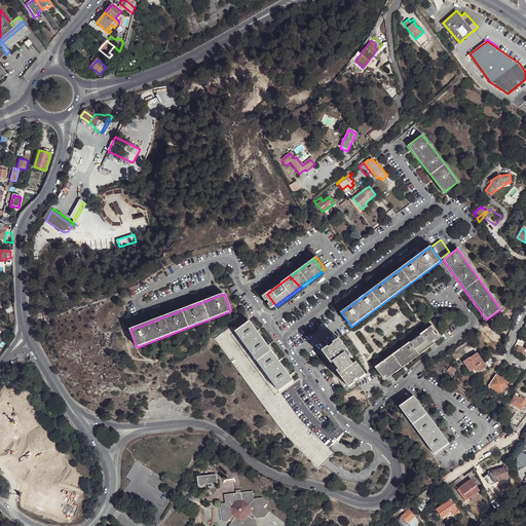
[(272,307),(275,305),(267,294),(264,296),(267,300),(269,303),(272,307)]
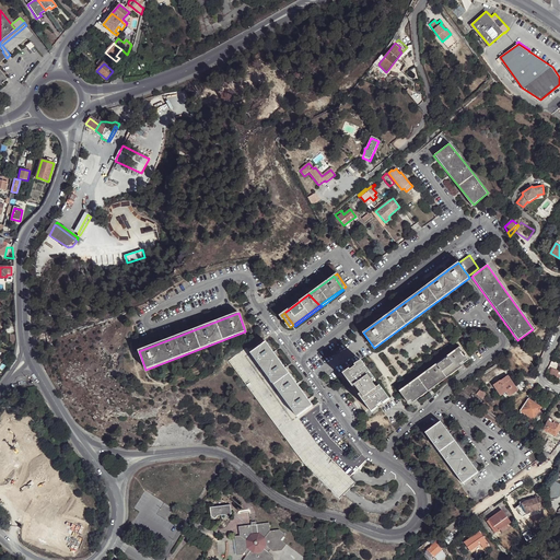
[(267,342),(252,353),(298,417),(313,406),(267,342)]
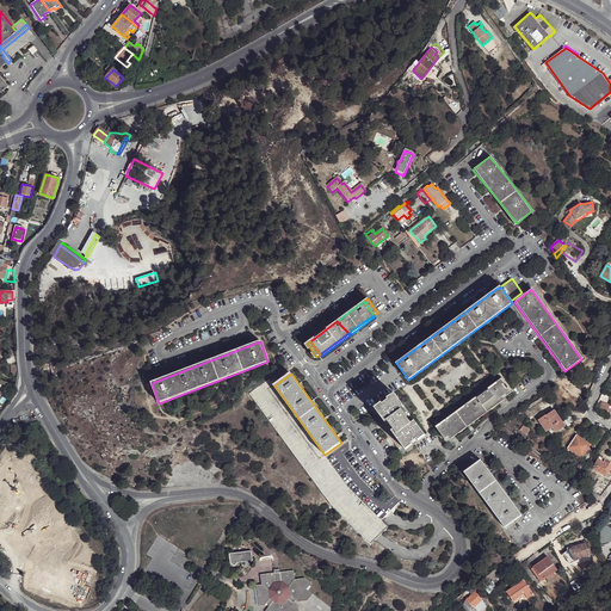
[(0,381),(16,387),(16,381),(1,376),(0,377),(0,381)]
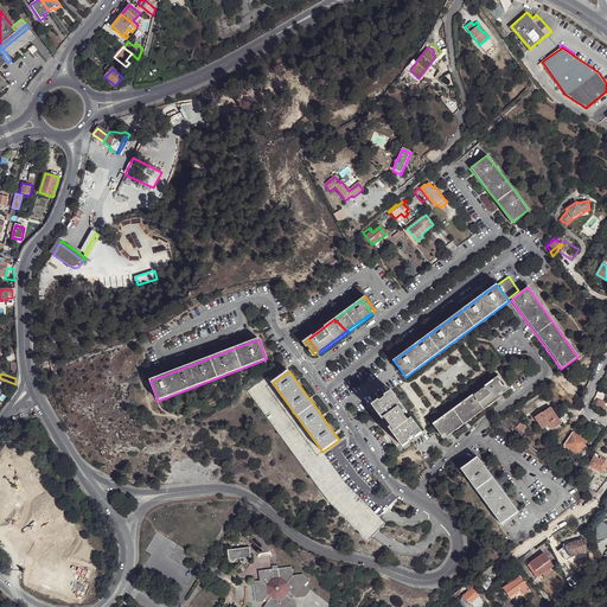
[(385,523),(379,517),(362,499),(349,486),(323,452),(273,383),(268,377),(248,393),(328,500),(363,535),(369,541),(385,523)]
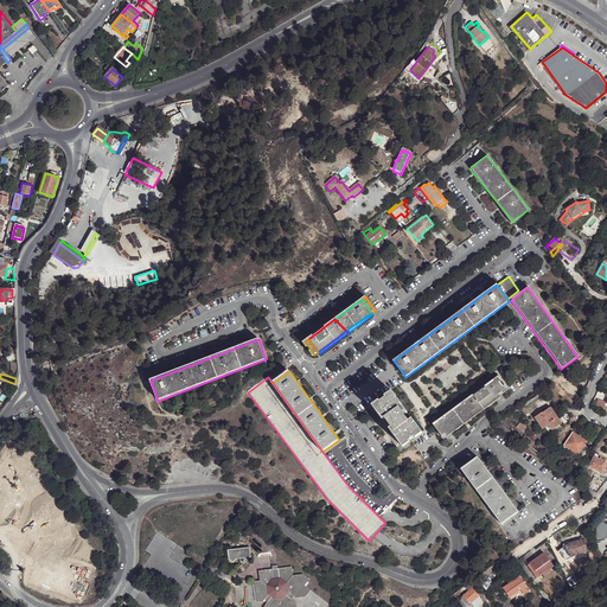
[(504,385),(500,382),(497,377),(481,389),(491,402),(500,395),(506,390),(504,385)]
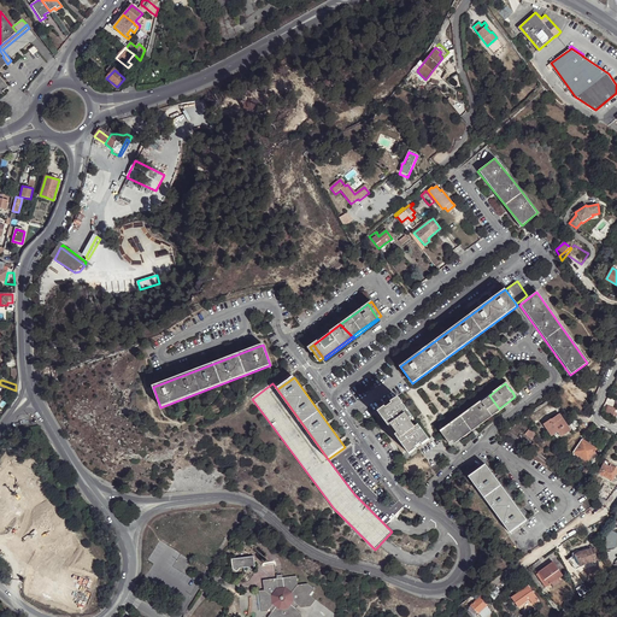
[(16,392),(16,391),(0,385),(0,388),(15,394),(16,392)]
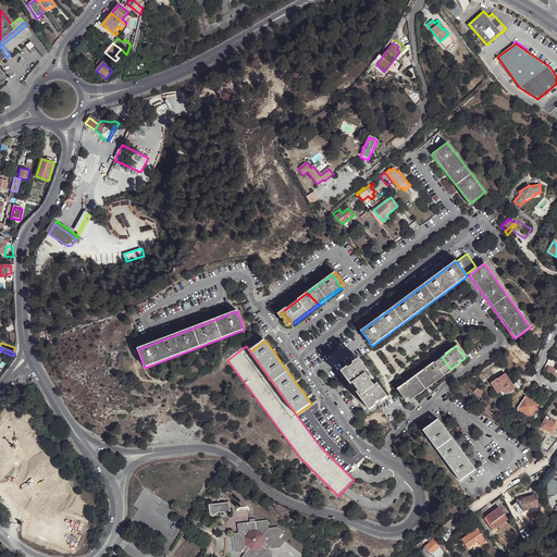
[(450,369),(442,357),(397,388),(407,401),(409,398),(450,369)]
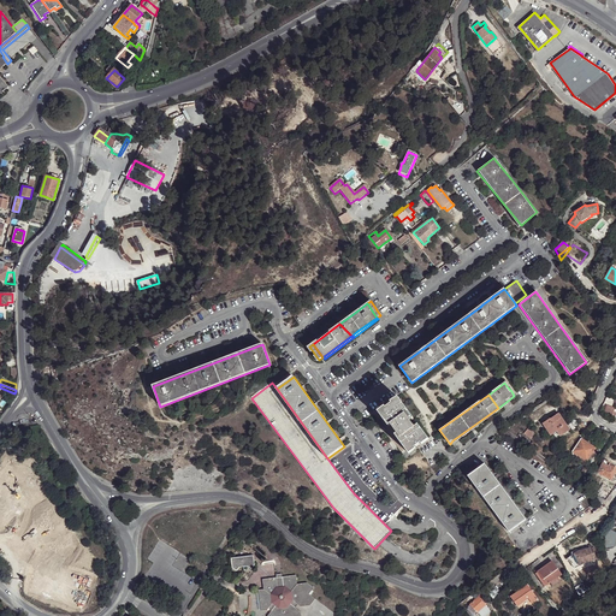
[(408,452),(415,448),(421,443),(422,444),(428,439),(419,425),(415,427),(410,421),(414,418),(398,397),(391,402),(392,403),(386,408),(385,407),(378,412),(389,426),(390,425),(397,433),(396,436),(408,452)]
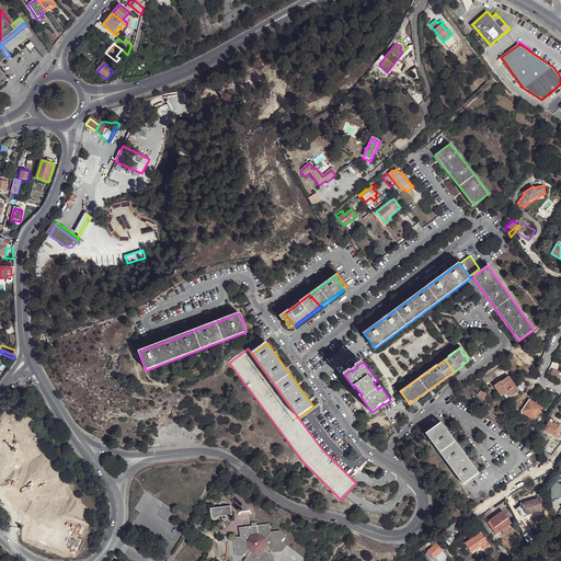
[(559,370),(552,368),(550,377),(558,379),(559,374),(558,374),(559,370)]
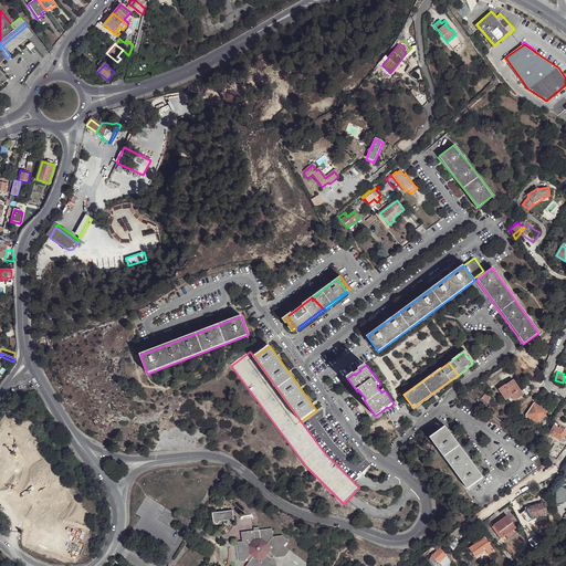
[(417,407),(459,376),(458,375),(416,405),(417,407)]
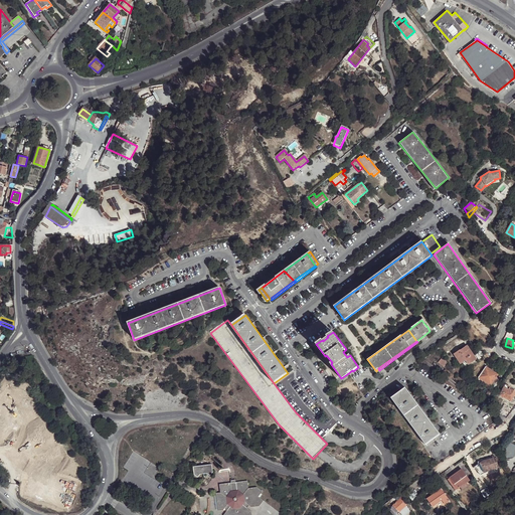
[(465,360),(468,365),(476,359),(467,345),(460,350),(460,349),(453,354),(460,364),(462,363),(465,360)]
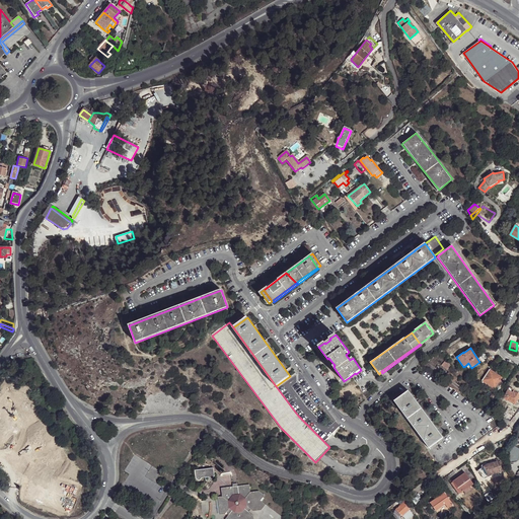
[(442,365),(447,370),(451,365),(445,360),(442,365)]
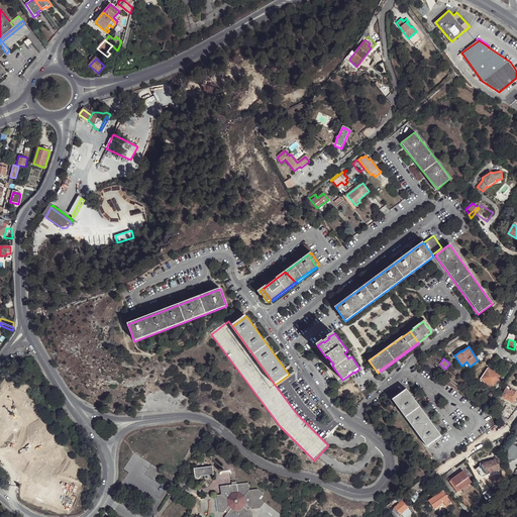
[(500,376),(488,368),(480,379),(492,388),(500,376)]
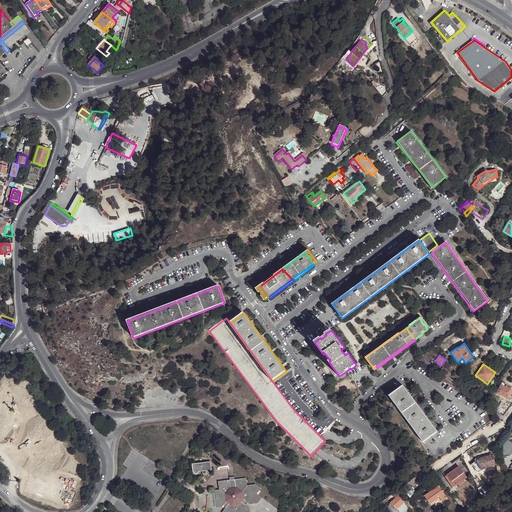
[(447,370),(444,374),(448,377),(451,379),(453,376),(452,374),(451,373),(447,370)]
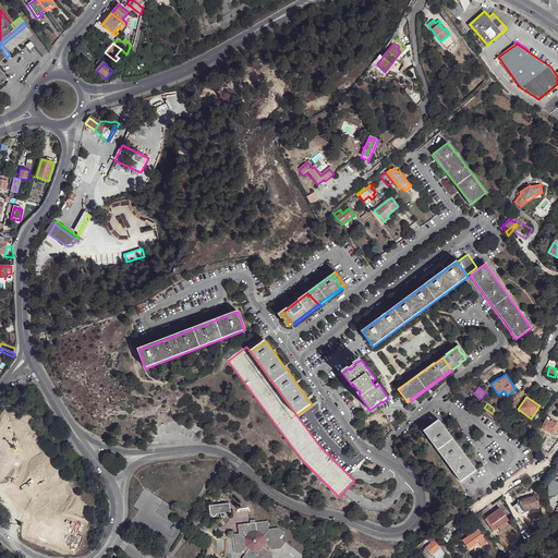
[(557,423),(552,421),(546,417),(541,427),(554,435),(557,425),(557,423)]
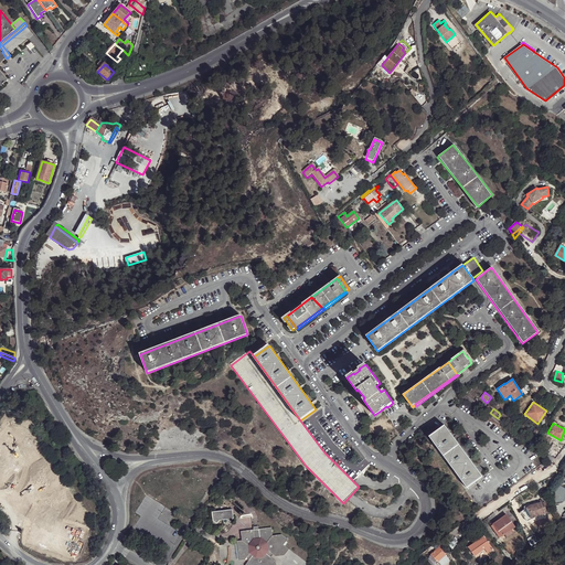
[(481,477),(443,426),(427,438),(466,489),(481,477)]
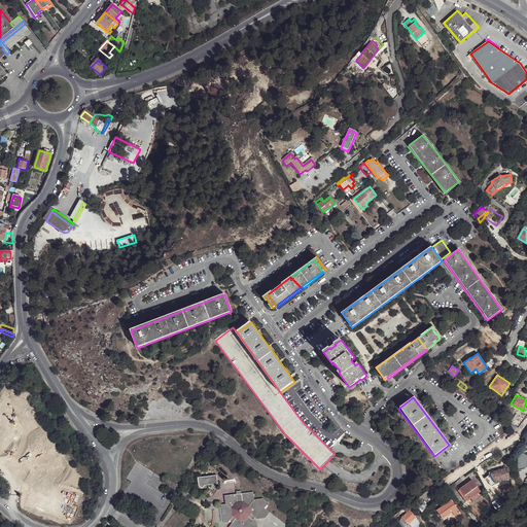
[(54,475),(66,466),(39,427),(40,425),(29,409),(0,428),(0,435),(8,448),(27,435),(54,475)]
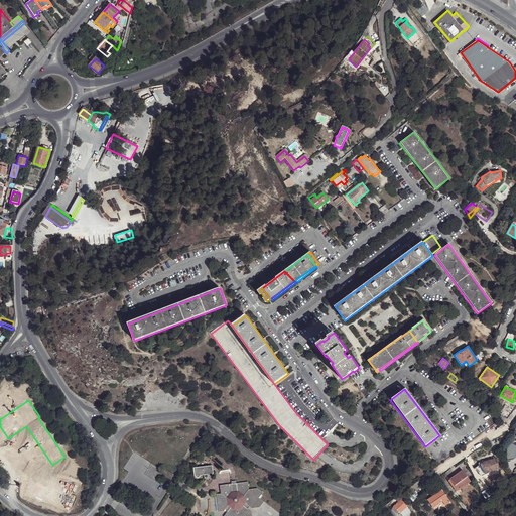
[(497,469),(497,466),(494,459),(493,459),(483,462),(480,464),(485,473),(488,471),(497,469)]
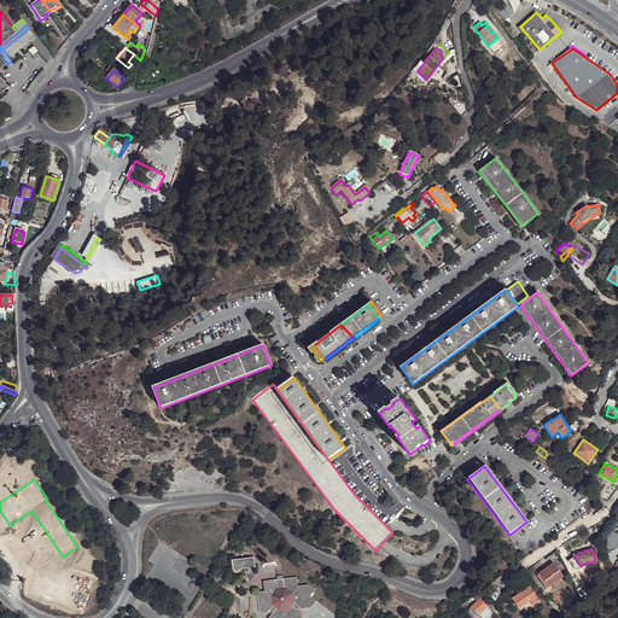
[(569,559),(576,570),(581,566),(575,555),(569,559)]
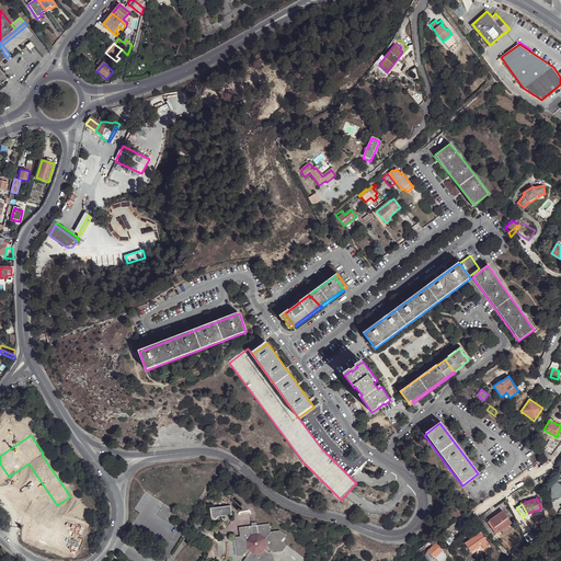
[(233,514),(232,505),(212,508),(213,517),(217,519),(219,516),(227,515),(230,518),(233,514)]
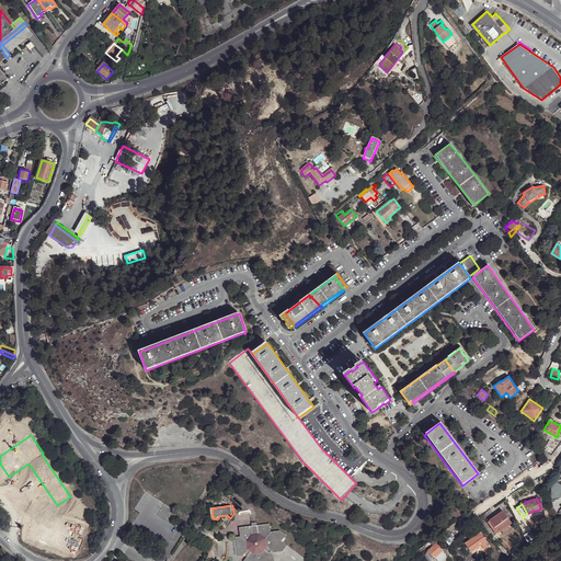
[(502,529),(506,526),(511,523),(502,511),(493,517),(489,521),(490,521),(497,533),(502,529)]
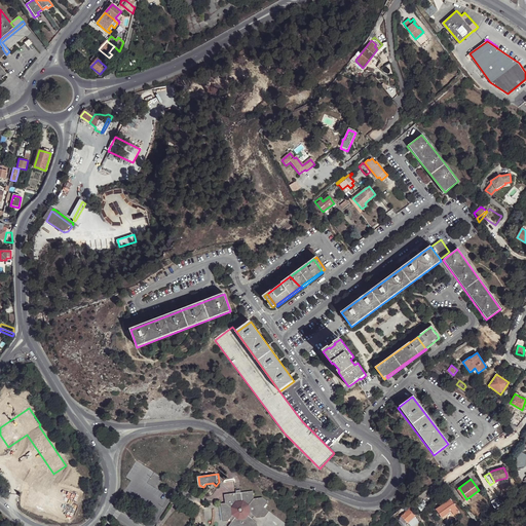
[(464,500),(466,499),(459,488),(457,490),(464,500)]
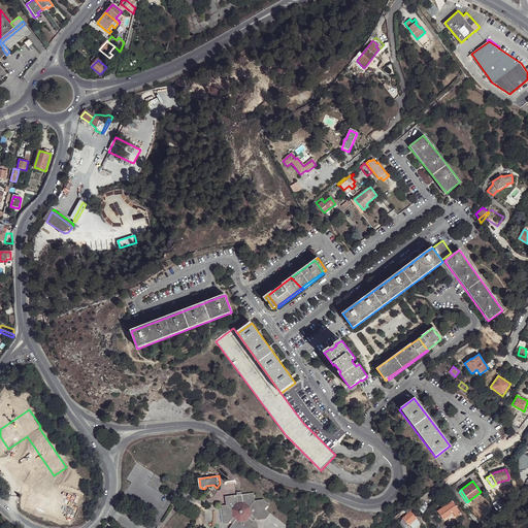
[(242,494),(238,495),(226,496),(227,504),(223,505),(225,523),(230,523),(231,521),(234,523),(230,527),(259,527),(259,524),(254,520),(256,518),(258,519),(266,518),(271,513),(266,508),(269,503),(265,499),(256,500),(255,493),(242,494)]
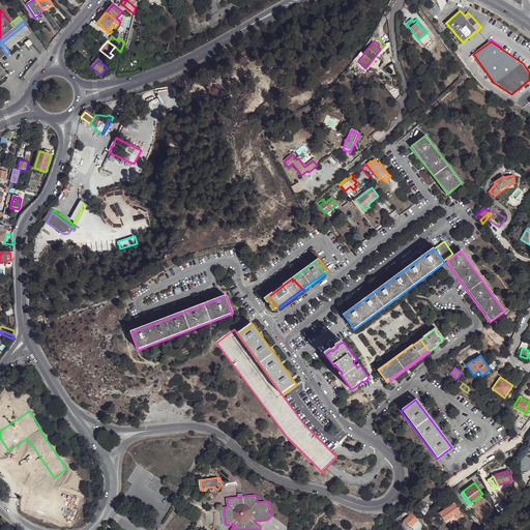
[(501,500),(495,504),(498,510),(504,506),(501,500)]
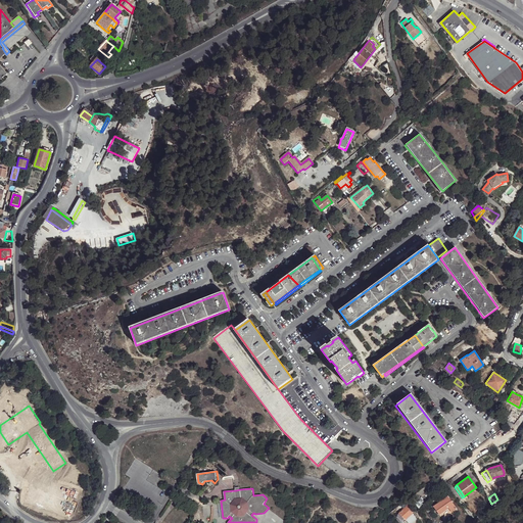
[(444,498),(442,501),(433,507),(439,515),(449,509),(450,510),(452,512),(457,509),(448,495),(444,498)]
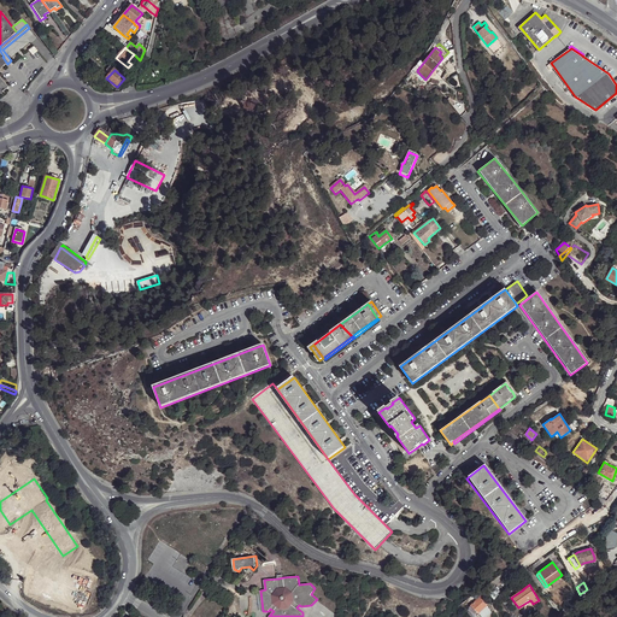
[(480,597),(476,600),(471,605),(477,612),(485,606),(487,605),(480,597)]
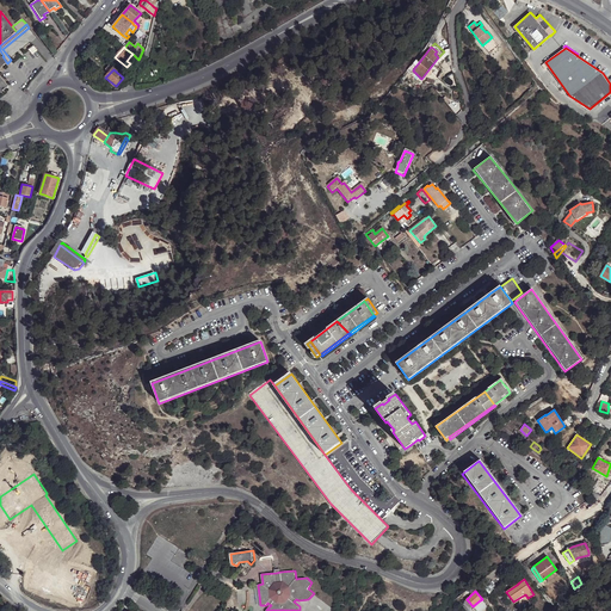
[(525,594),(513,602),(516,604),(526,596),(525,594)]
